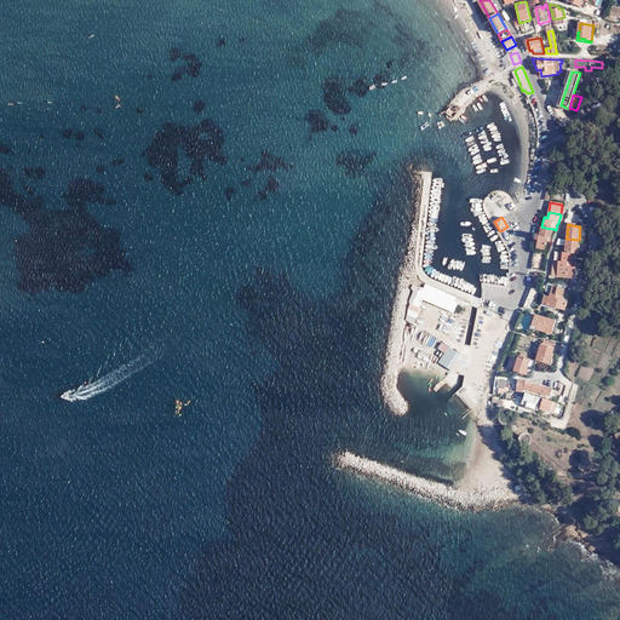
[(545,228),(541,227),(537,248),(546,251),(549,239),(551,240),(554,229),(545,228)]
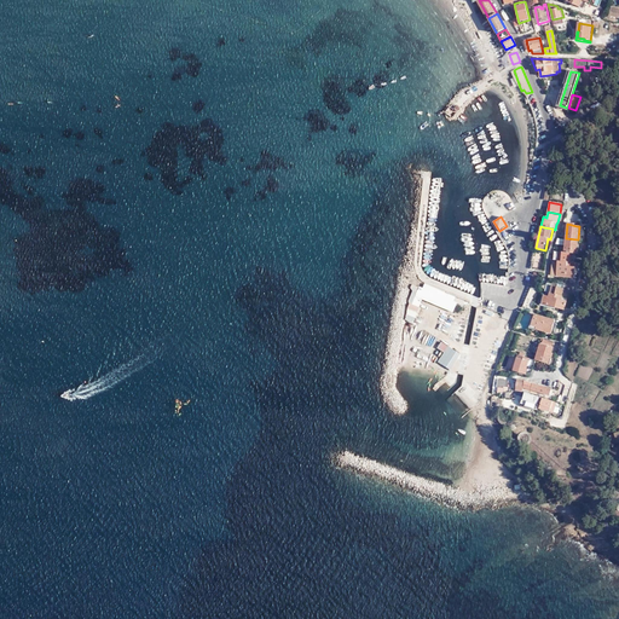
[(578,239),(566,238),(563,252),(571,253),(577,253),(578,239)]
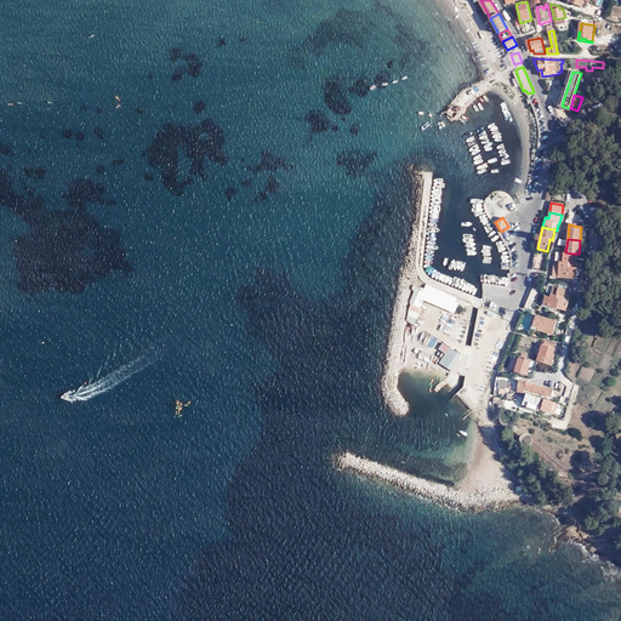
[(546,255),(536,252),(533,269),(546,272),(548,265),(543,265),(546,255)]
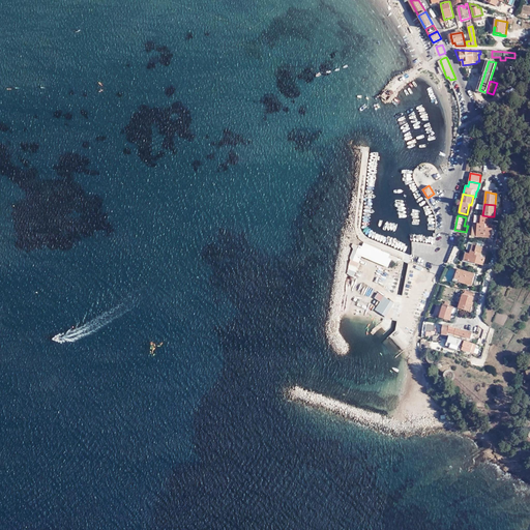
[(478,215),(477,223),(488,224),(489,216),(482,215),(478,215)]
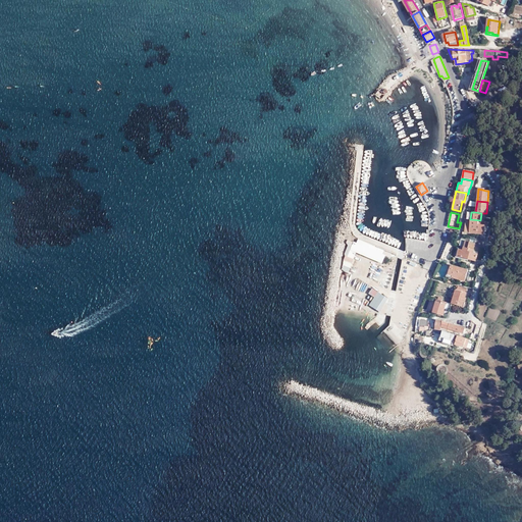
[(480,220),(470,219),(469,232),(483,233),(484,224),(480,224),(480,220)]
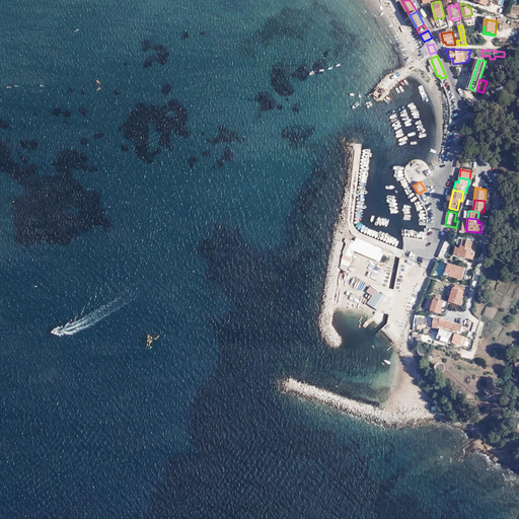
[(460,244),(460,245),(470,248),(471,244),(472,240),(463,237),(462,238),(458,237),(456,243),(460,244)]
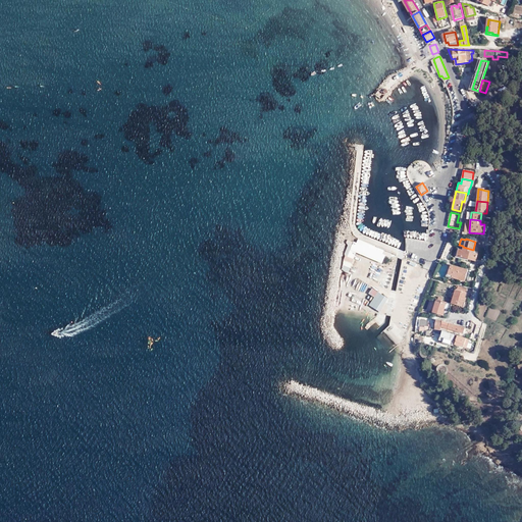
[(449,255),(453,244),(452,244),(448,242),(447,242),(440,259),(447,261),(449,255)]
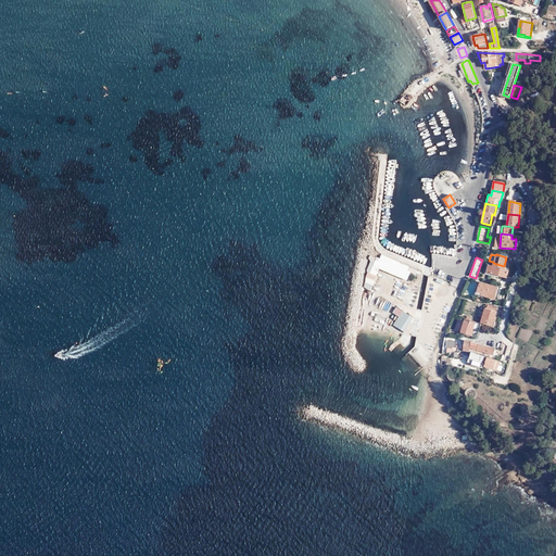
[(376,258),(373,266),(406,280),(409,273),(376,258)]
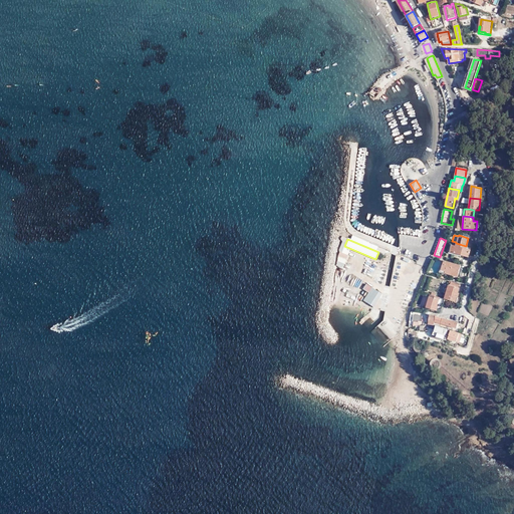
[(466,246),(456,243),(456,245),(453,252),(460,255),(468,257),(469,252),(470,250),(472,244),(467,242),(466,246)]
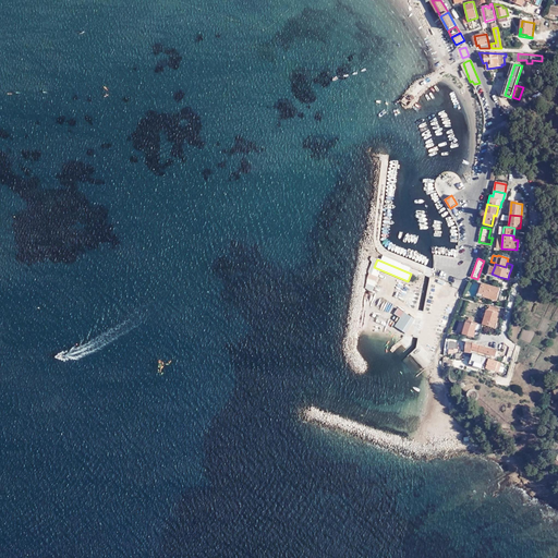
[(372,291),(376,281),(367,278),(366,289),(372,291)]
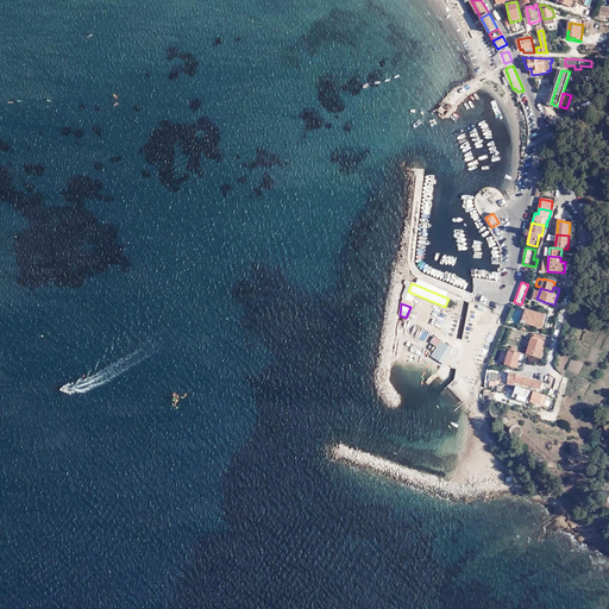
[(541,328),(545,315),(526,309),(522,320),(521,322),(541,328)]
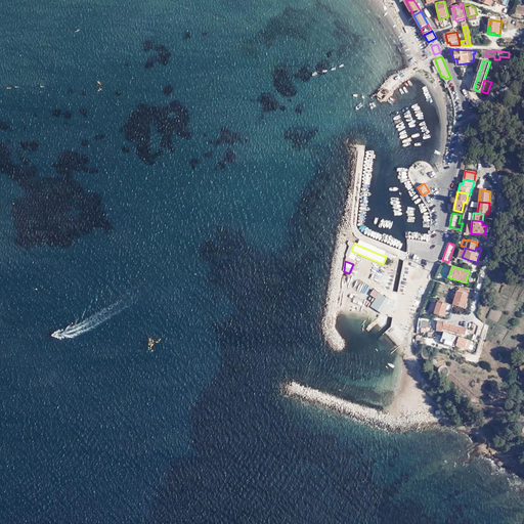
[(390,282),(392,275),(380,271),(381,269),(374,267),(370,274),(377,276),(376,281),(380,282),(380,279),(390,282)]
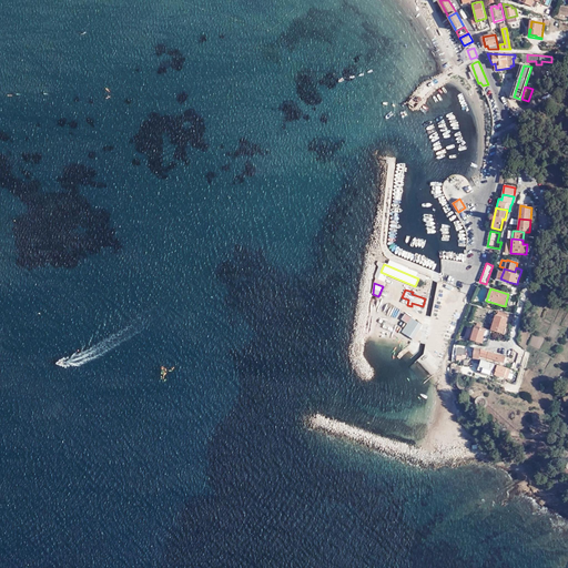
[(503,333),(508,314),(497,311),(497,314),(496,314),(494,320),(495,321),(493,331),(503,333)]
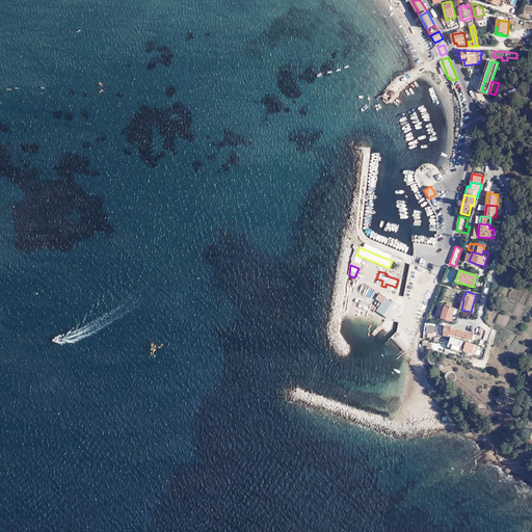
[(375,299),(381,302),(384,297),(379,294),(375,299)]
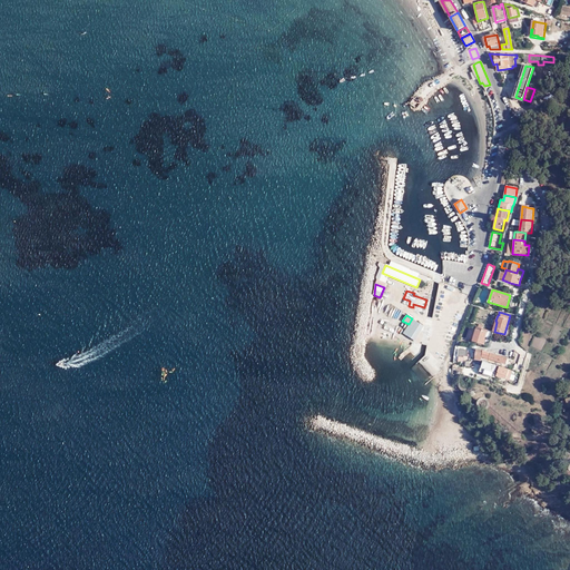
[(413,320),(403,333),(403,334),(414,341),(423,326),(413,320)]
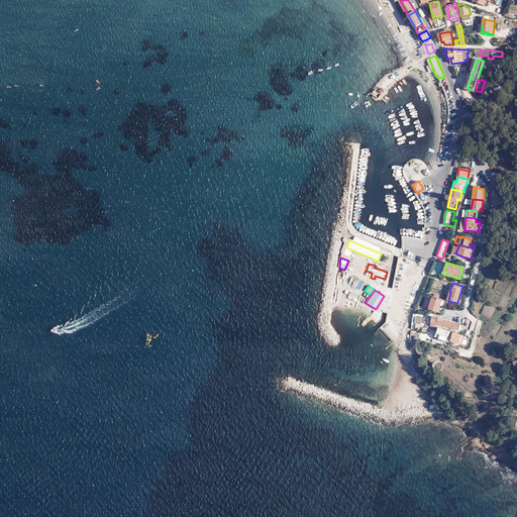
[(442,299),(432,296),(428,309),(437,312),(439,303),(440,304),(442,299)]
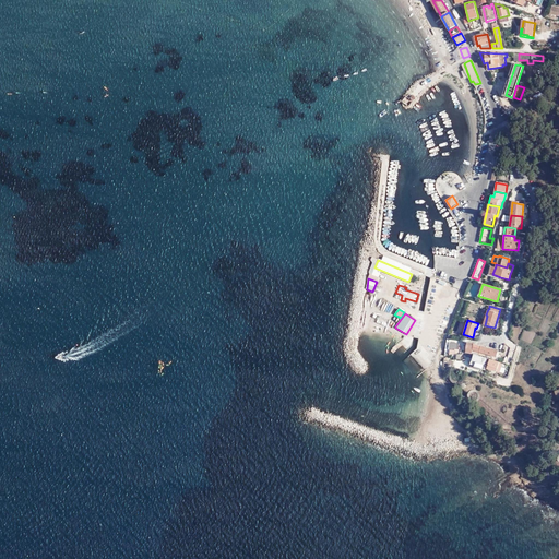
[(482,346),(474,344),(473,353),(479,355),(482,346)]
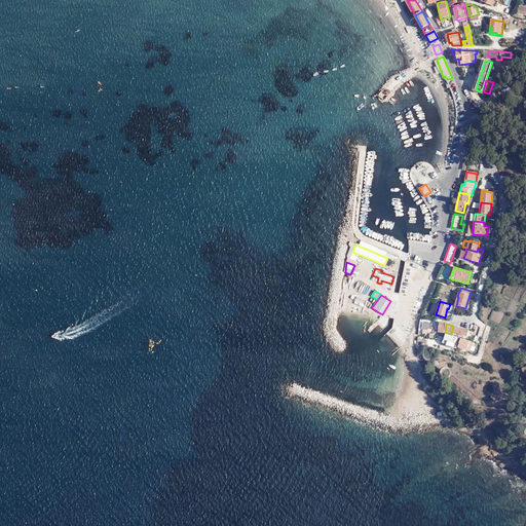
[(468,331),(458,328),(457,333),(466,336),(468,332),(468,331)]
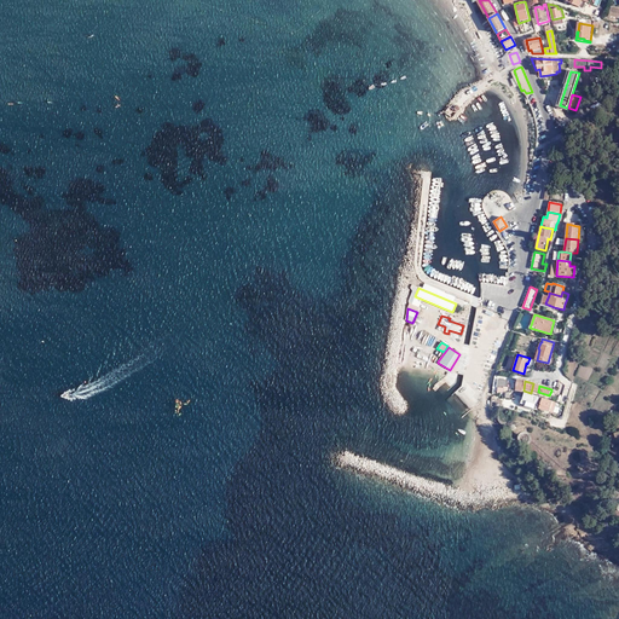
[(537,395),(530,393),(525,392),(524,394),(521,403),(537,409),(539,404),(541,397),(537,395)]
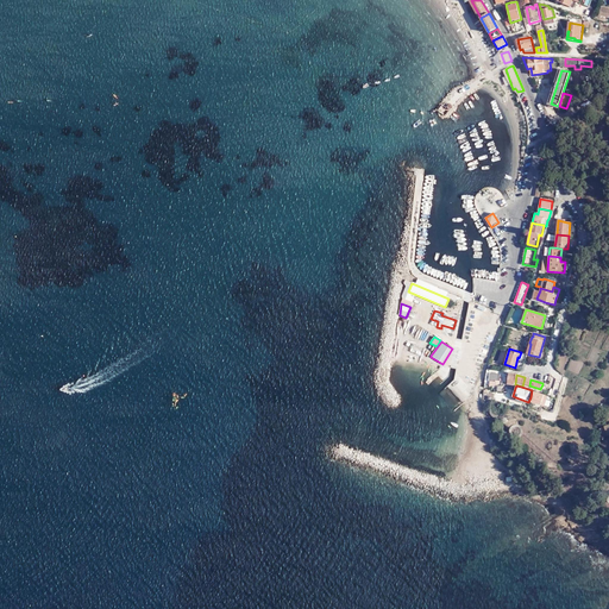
[(539,401),(542,401),(544,395),(532,390),(531,397),(532,397),(531,401),(538,403),(539,401)]
